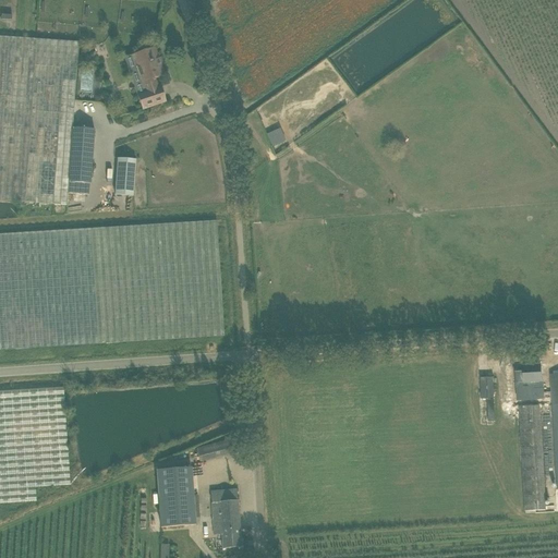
[(0,201),(67,205),(68,193),(72,129),(79,43),(0,36),(0,201)]
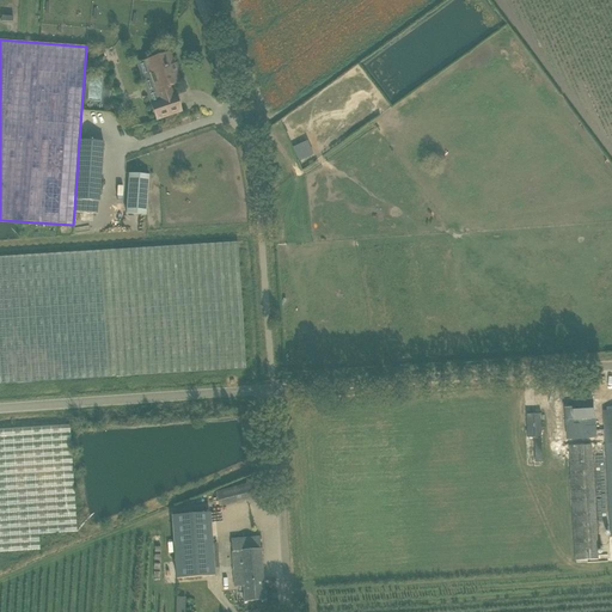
[(160,101),(151,104),(155,121),(182,111),(176,96),(173,97),(170,86),(179,84),(169,53),(147,61),(152,72),(150,73),(155,92),(158,91),(160,101)]
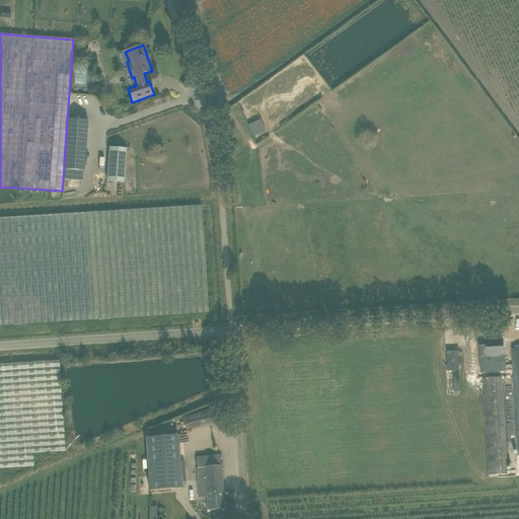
[(87,121),(67,120),(63,179),(83,180),(87,121)]
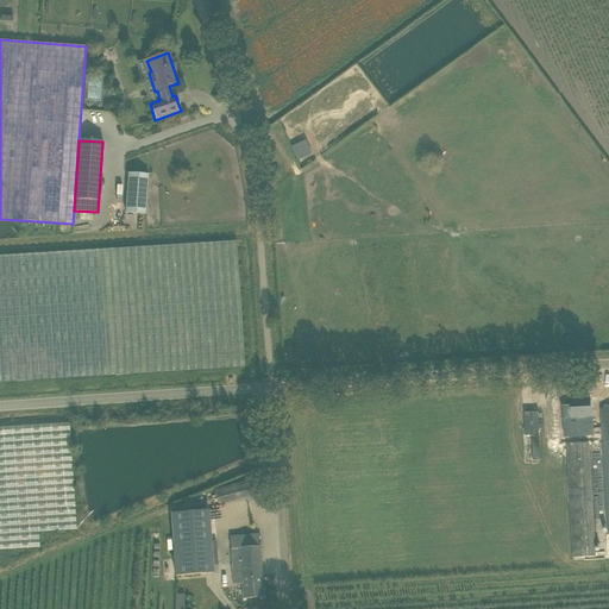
[(129,173),(125,213),(145,214),(148,175),(129,173)]
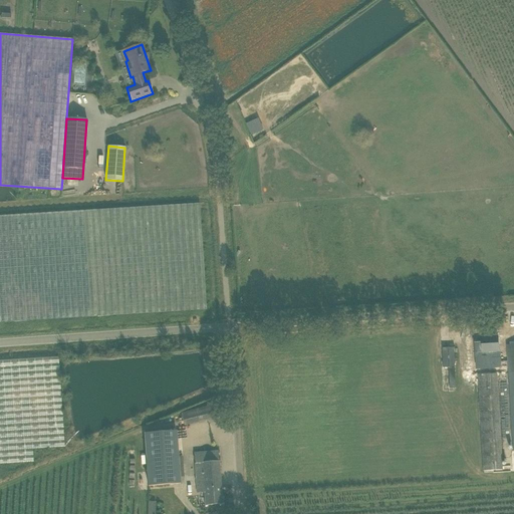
[(0,216),(0,322),(206,310),(200,204),(0,216)]
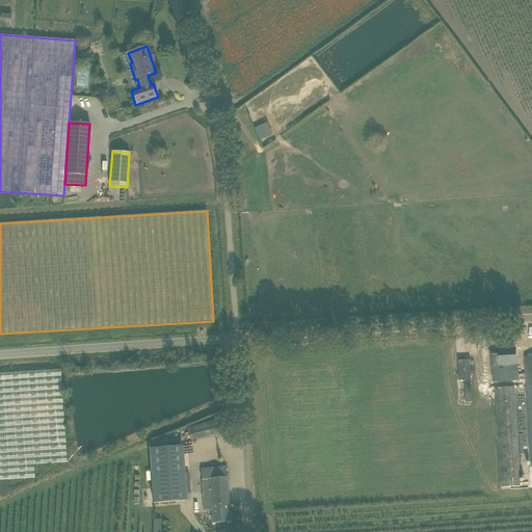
[(499,350),(500,356),(494,356),(493,357),(490,358),(489,360),(488,362),(488,363),(488,365),(488,367),(489,368),(490,370),(491,371),(494,372),(495,372),(501,372),(501,383),(516,382),(515,365),(516,365),(515,349),(499,350)]
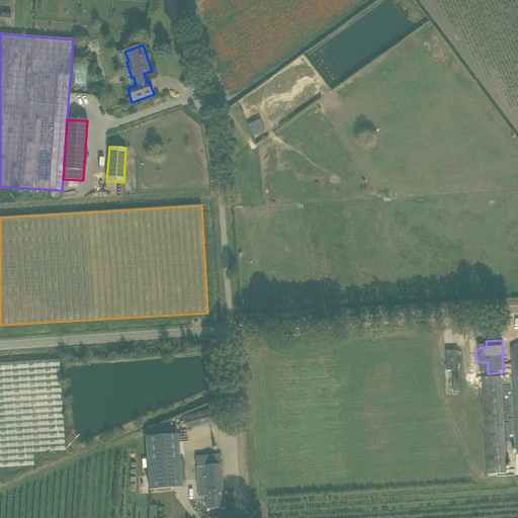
[(32,452),(65,450),(59,360),(0,363),(0,467),(33,465),(32,452)]
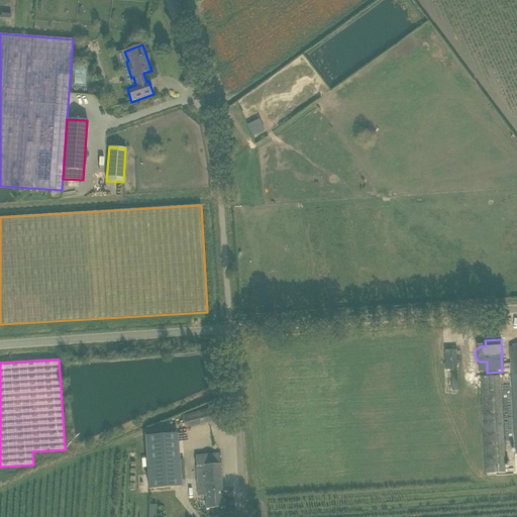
[(481,377),(487,474),(506,473),(500,376),(481,377)]
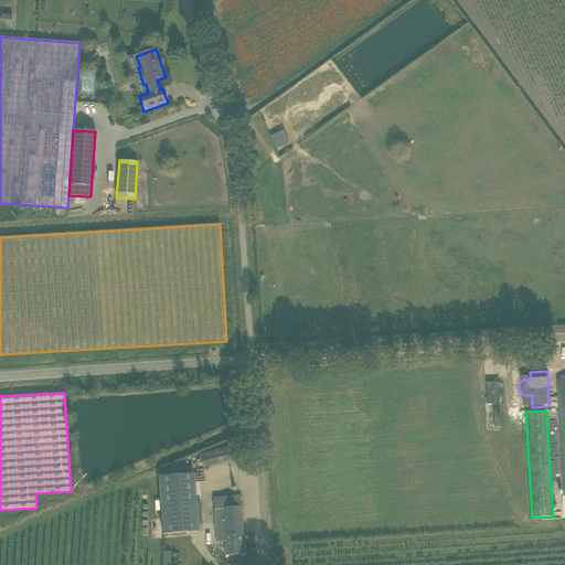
[(199,454),(202,462),(234,454),(232,445),(199,454)]
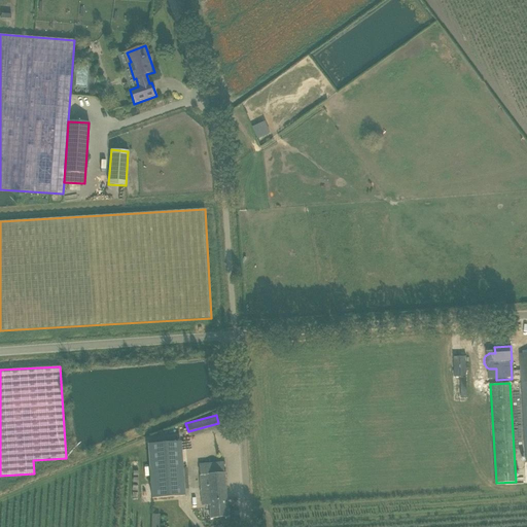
[(181,442),(147,445),(151,498),(184,496),(181,442)]
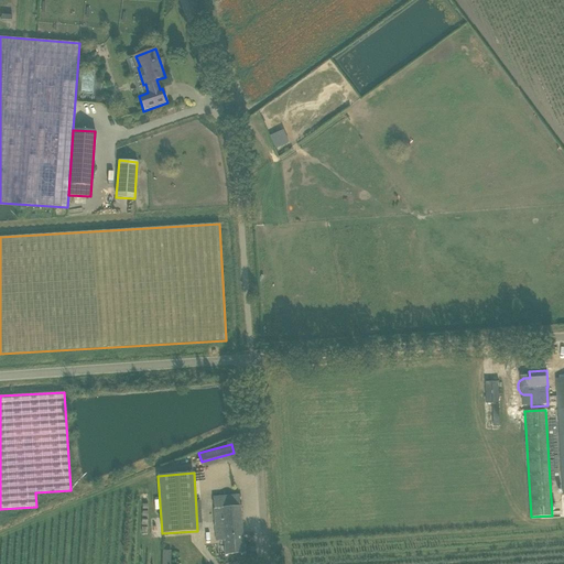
[(225,555),(243,553),(239,495),(213,497),(216,542),(224,541),(225,555)]
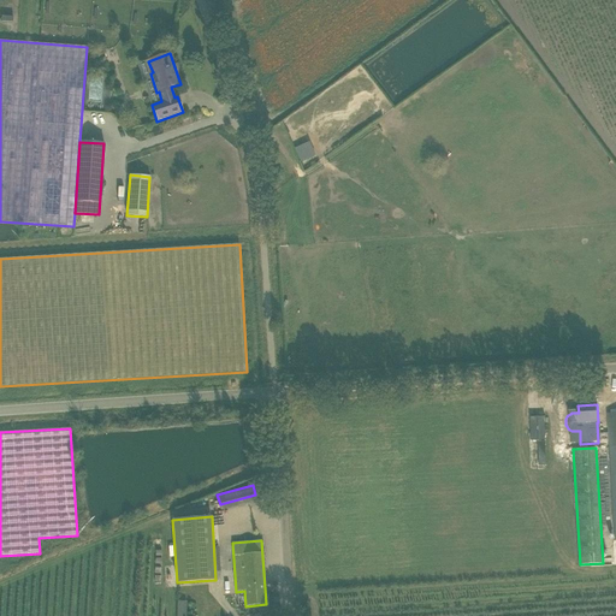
[(176,615),(185,615),(187,600),(178,600),(176,615)]
